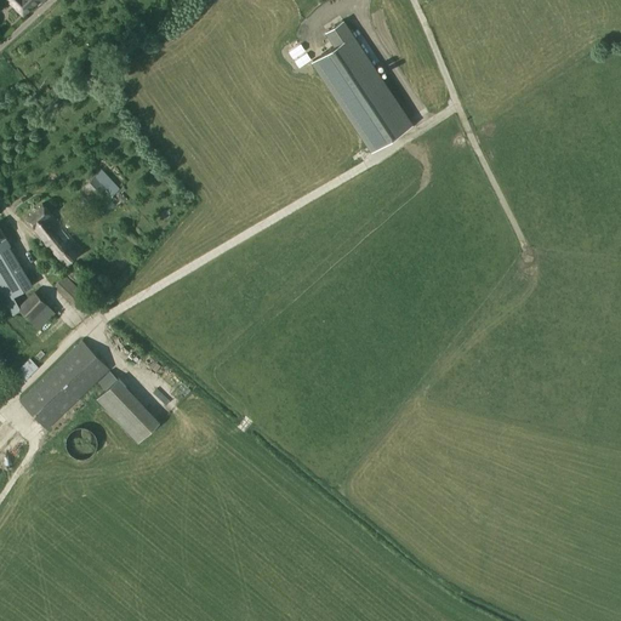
[(10,0),(22,12),(33,0),(40,0),(43,1),(44,0),(10,0)]
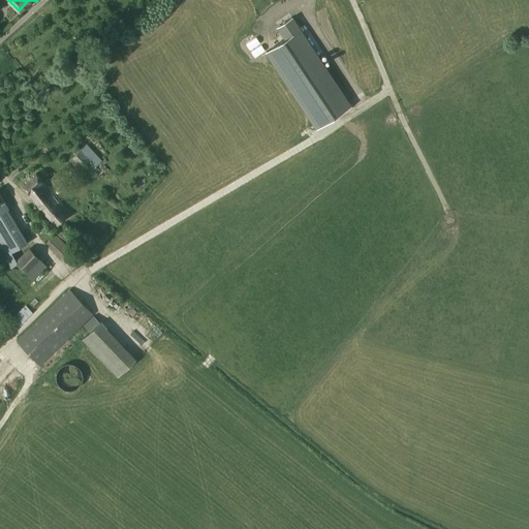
[(267,52),(317,128),(350,106),(291,18),(278,26),(286,38),(267,52)]
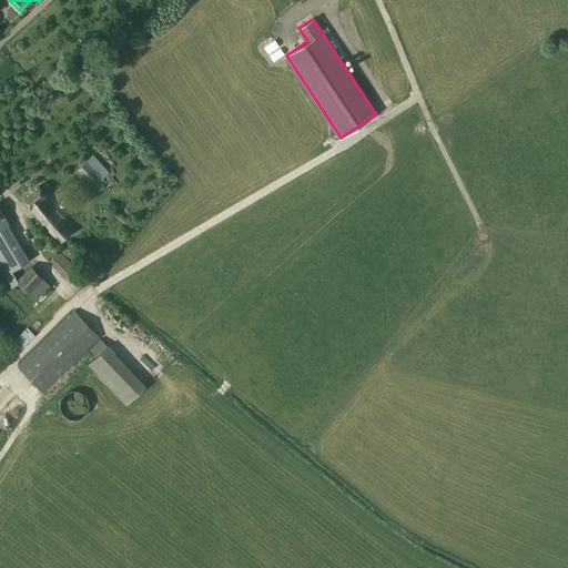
[(93,154),(75,171),(74,178),(78,182),(81,183),(88,182),(91,180),(97,186),(103,180),(102,179),(110,173),(93,154)]
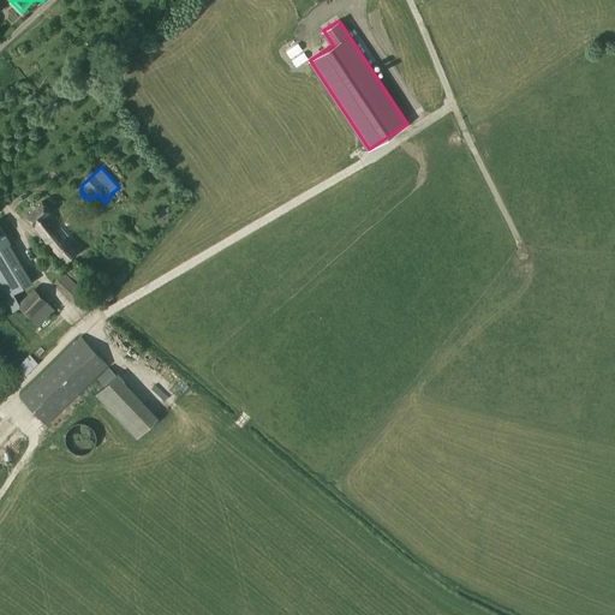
[(34,225),(39,231),(66,262),(82,248),(57,219),(55,219),(51,213),(41,202),(27,215),(34,225)]
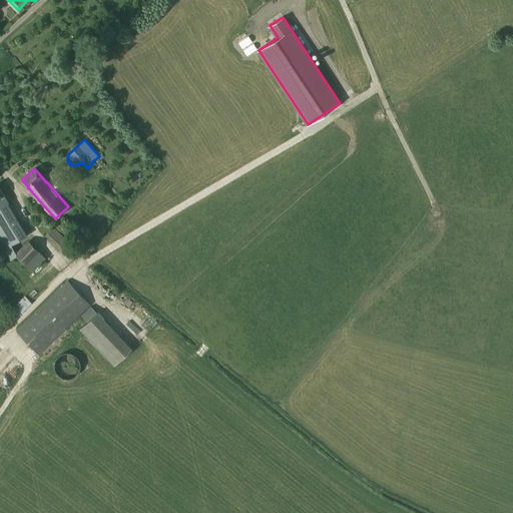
[(0,241),(11,260),(17,255),(24,264),(38,250),(28,240),(15,252),(11,244),(26,234),(3,196),(0,190),(0,241)]
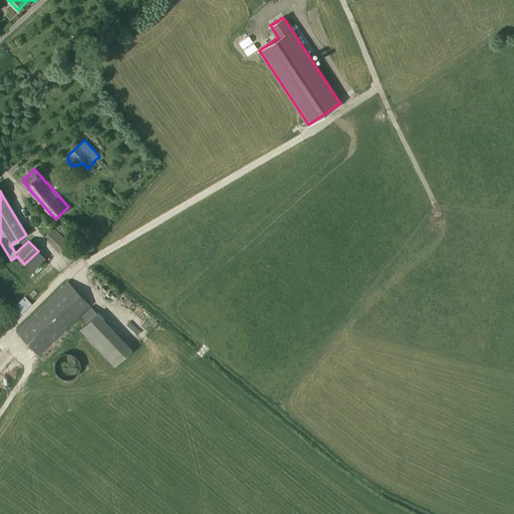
[(54,226),(66,237),(72,230),(65,223),(62,226),(58,222),(54,226)]
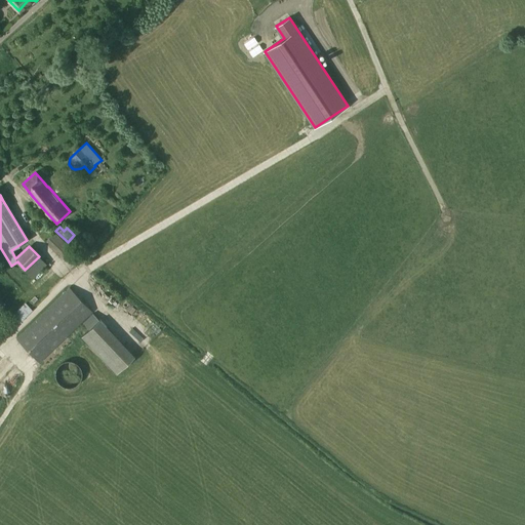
[(71,247),(54,232),(46,240),(63,255),(71,247)]
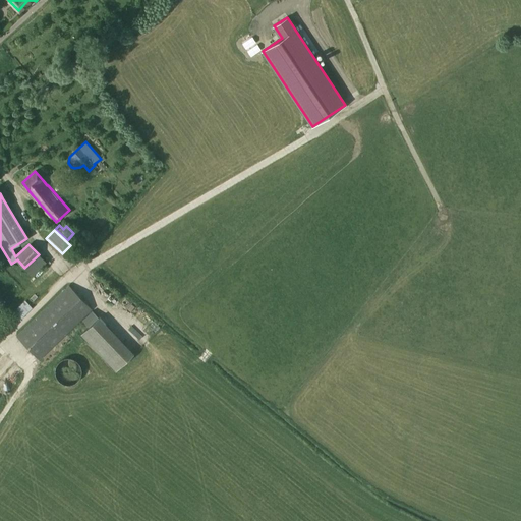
[(69,285),(16,336),(40,360),(93,310),(69,285)]
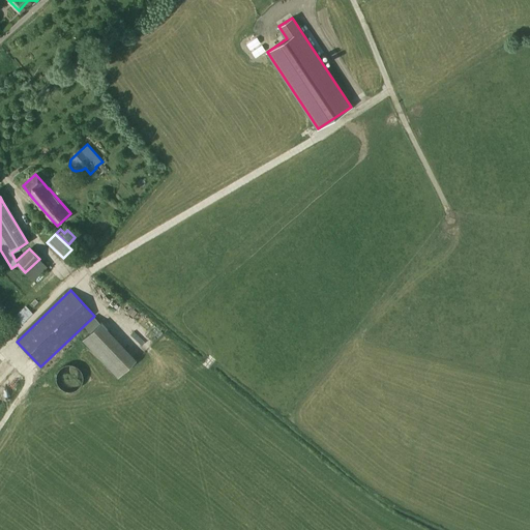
[(26,305),(12,319),(20,326),(33,313),(26,305)]
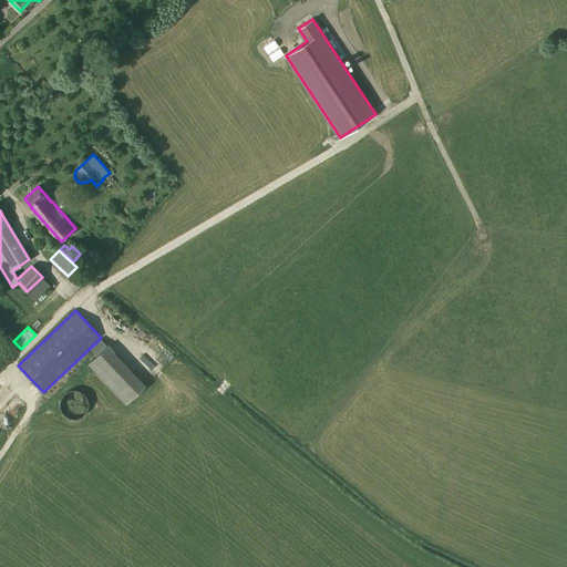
[(88,364),(125,404),(146,384),(109,344),(88,364)]
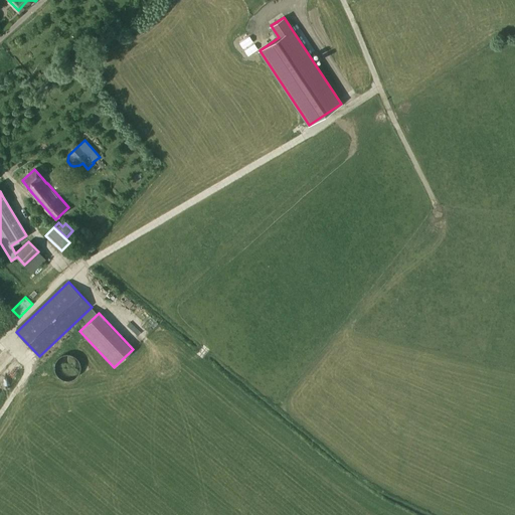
[(54,367),(54,368),(54,369),(54,370),(55,372),(55,373),(56,374),(56,375),(57,375),(58,376),(59,377),(60,378),(61,378),(62,379),(63,379),(64,379),(65,380),(66,380),(67,380),(69,380),(70,379),(71,379),(72,379),(73,378),(74,378),(75,377),(76,376),(77,375),(78,374),(79,373),(79,372),(79,371),(80,369),(80,368),(80,367),(80,366),(80,365),(80,364),(79,363),(79,362),(78,361),(78,360),(77,359),(77,358),(76,357),(75,356),(74,356),(73,355),(72,355),(71,354),(70,354),(69,354),(68,354),(65,354),(64,354),(63,354),(62,355),(61,355),(59,356),(58,357),(57,358),(57,359),(56,360),(55,361),(55,362),(55,363),(54,364),(54,365),(54,366),(54,367)]
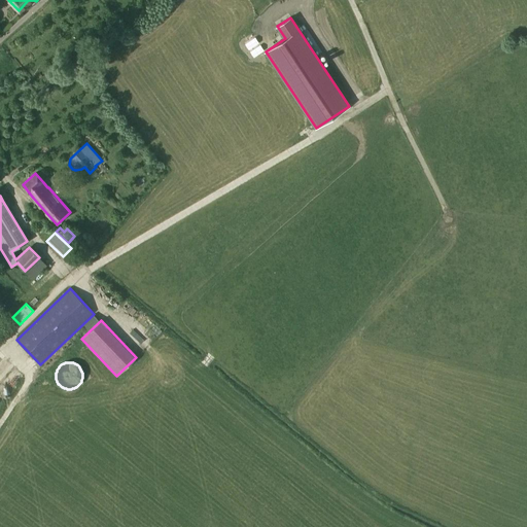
All buildings are outlined.
